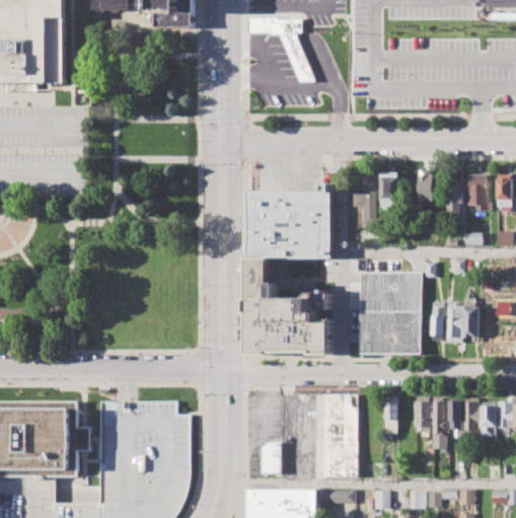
[(0,0),(64,0),(64,4),(64,21),(62,21),(63,86),(49,86),(0,86),(0,0)]
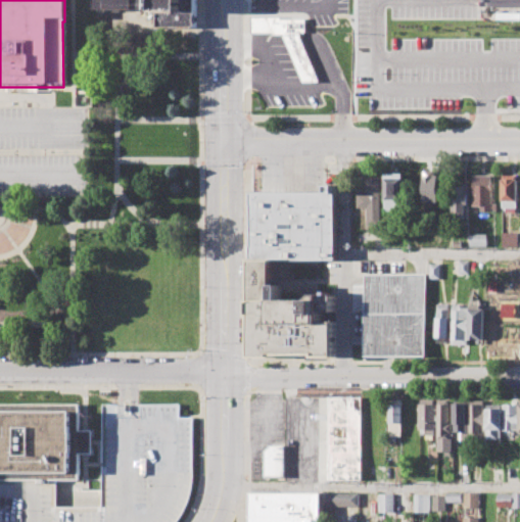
[(92,0),(92,11),(155,11),(155,31),(192,31),(192,0),(92,0)]
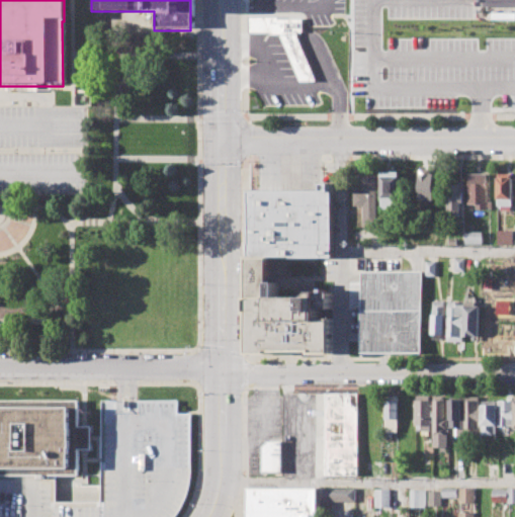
[(245,17),(244,31),(263,32),(264,34),(274,34),(294,83),(313,83),(292,34),(297,32),(297,30),(297,26),(296,19),(272,19),(272,17),(245,17)]
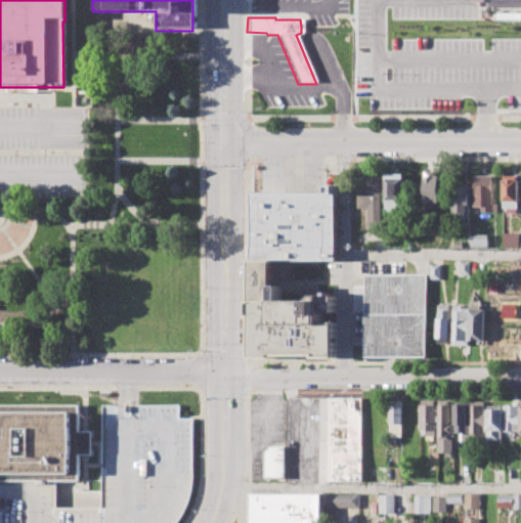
[(423,171),(439,170),(440,203),(432,203),(432,210),(423,210),(423,171)]
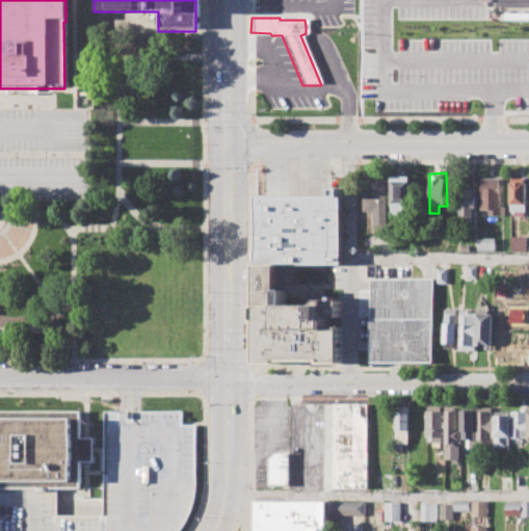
[(389,178),(407,177),(407,214),(390,214),(389,178)]
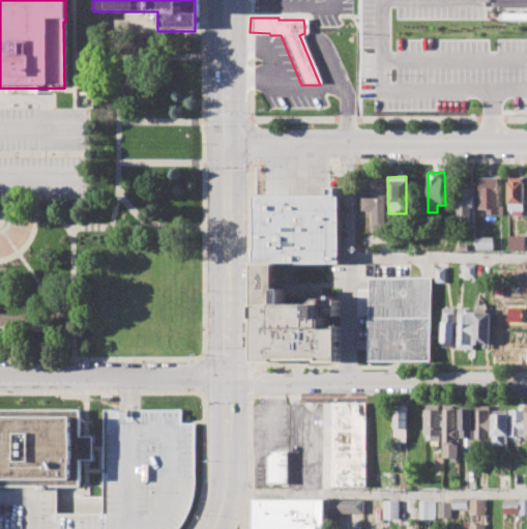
[(504,177),(521,177),(521,211),(504,211),(504,177)]
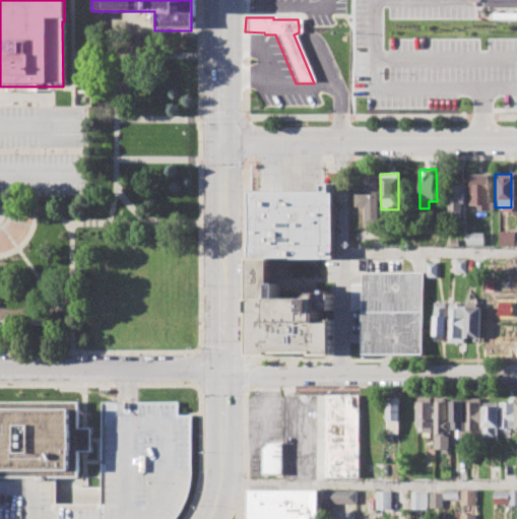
[(467,175),(486,175),(486,210),(475,211),(474,205),(467,205),(467,175)]
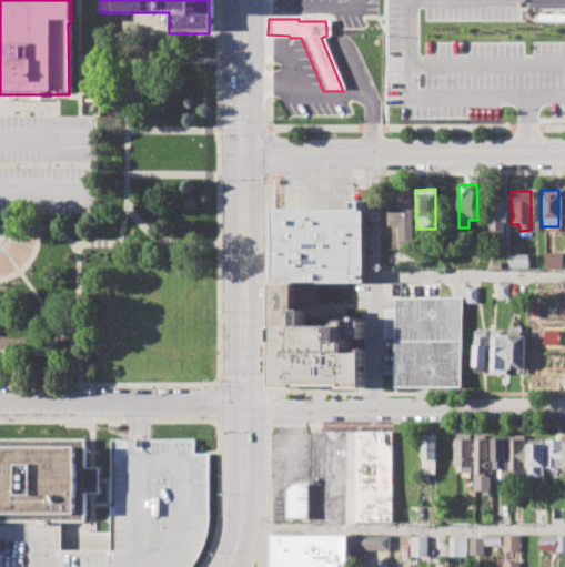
[(383,225),(383,211),(394,211),(394,193),(410,193),(409,245),(393,245),(393,225),(383,225)]
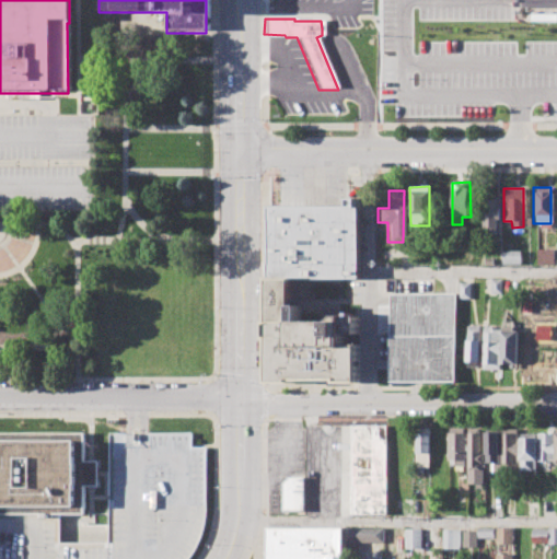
[(480,196),(498,195),(500,236),(487,237),(486,228),(482,228),(480,196)]
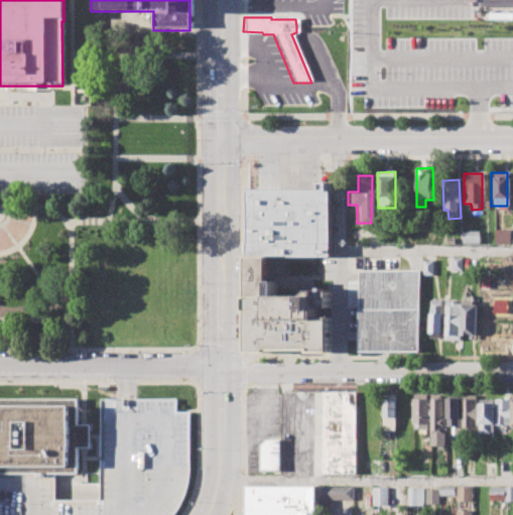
[(247,257),(268,257),(329,258),(329,182),(318,182),(318,190),(247,190),(247,257)]
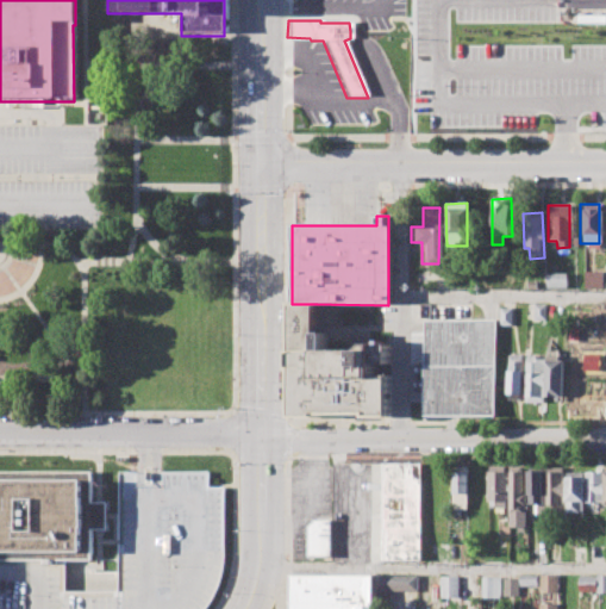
[(582,272),(600,272),(600,289),(582,289),(582,272)]
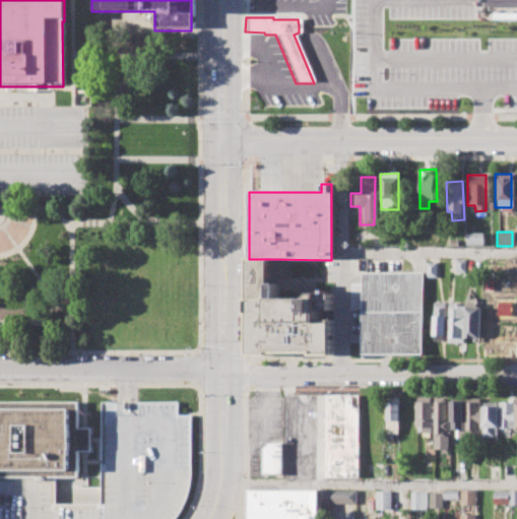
[(465,234),(481,234),(481,247),(464,246),(465,234)]
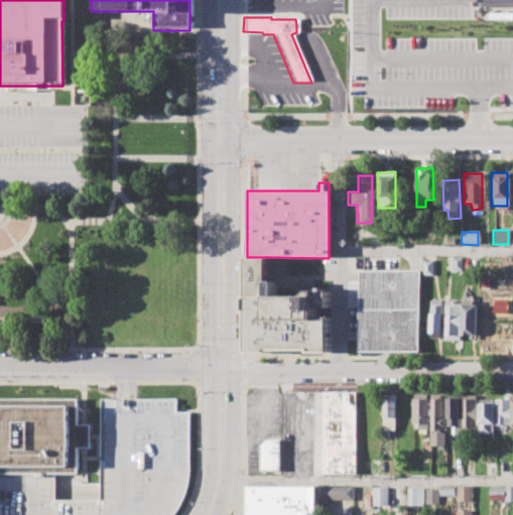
[(247,257),(268,257),(268,281),(275,281),(275,296),(304,296),(308,291),(314,291),(314,318),(328,318),(328,352),(245,352),(247,257)]
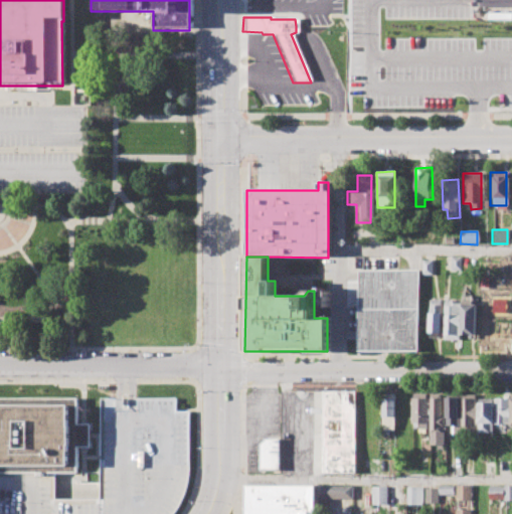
[(449,257),(459,257),(459,271),(449,271),(449,257)]
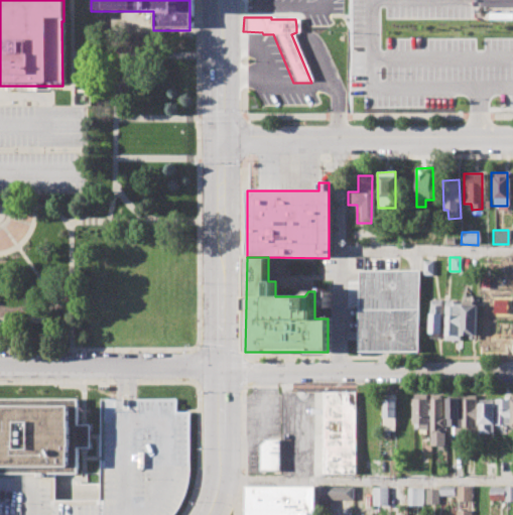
[(421,261),(430,261),(430,275),(421,275),(421,261)]
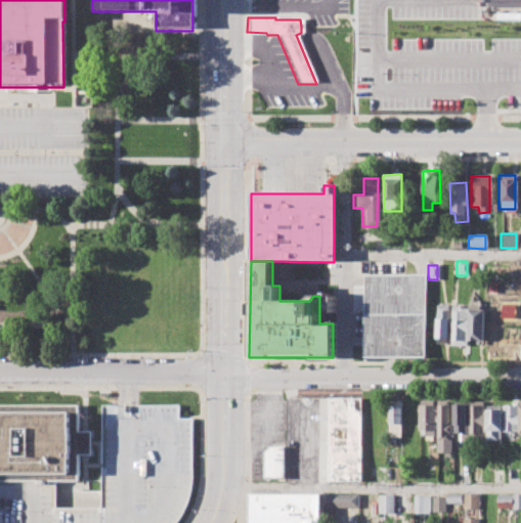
[(362,274),(426,274),(426,360),(363,360),(363,312),(352,312),(352,286),(362,286),(362,274)]
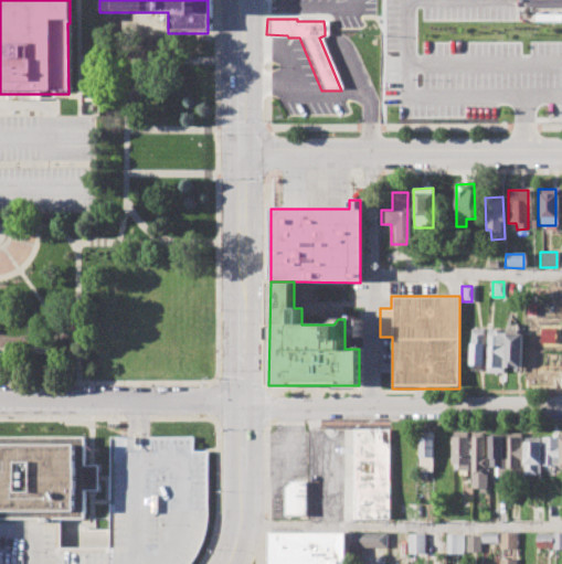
[(539,373),(539,343),(543,343),(543,327),(554,327),(554,373),(539,373)]
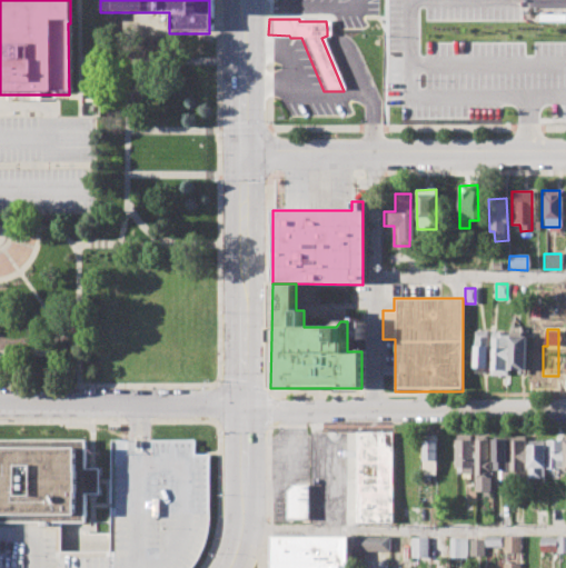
[(473,330),(485,330),(486,372),(473,372),(473,330)]
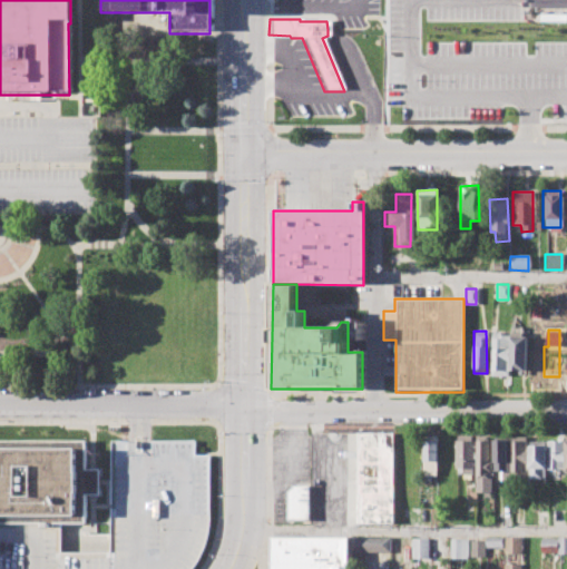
[(490,333),(506,333),(506,374),(490,374),(490,333)]
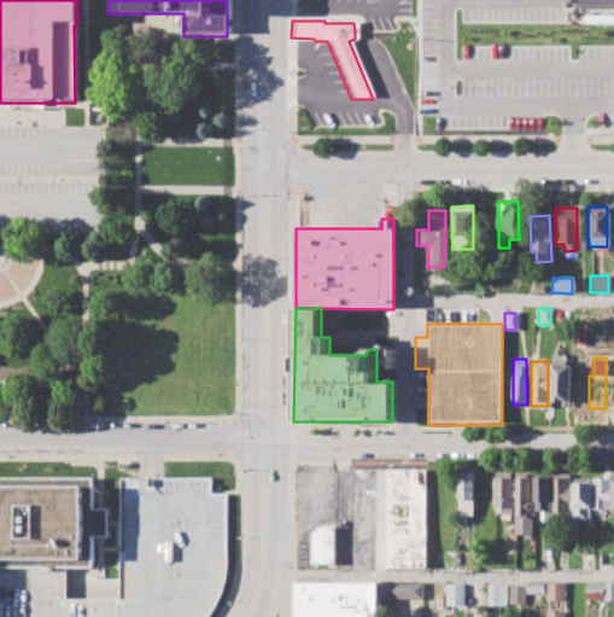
[(551,361),(567,361),(568,402),(553,402),(551,361)]
